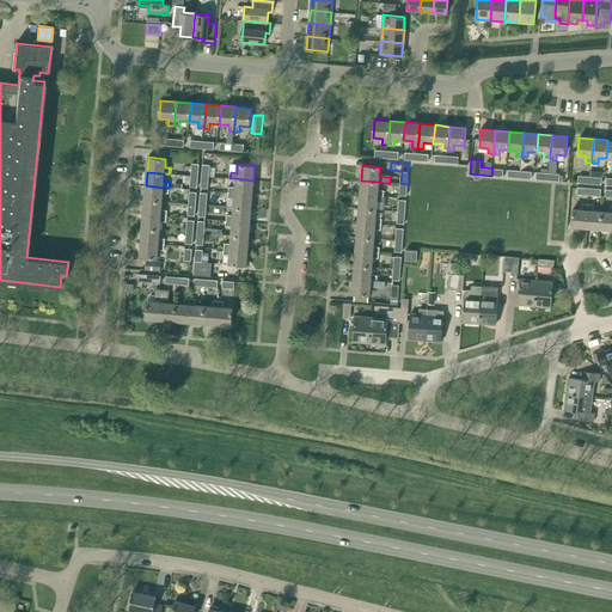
[(252,194),(254,181),(236,178),(236,188),(230,187),(228,193),(252,194)]
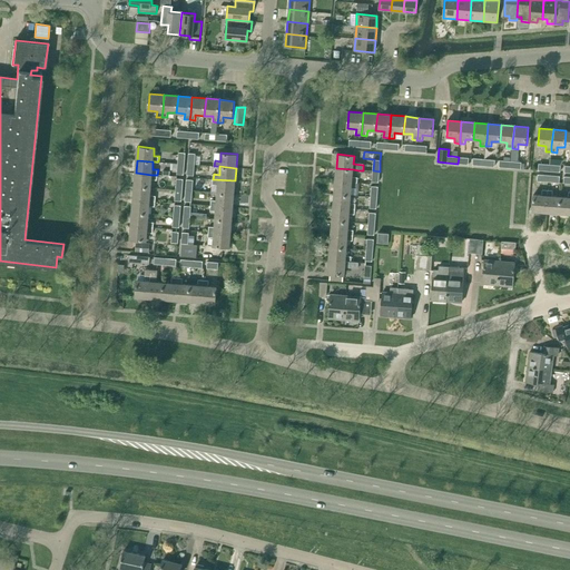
[(353,177),(353,169),(336,168),(335,180),(357,183),(357,177),(353,177)]
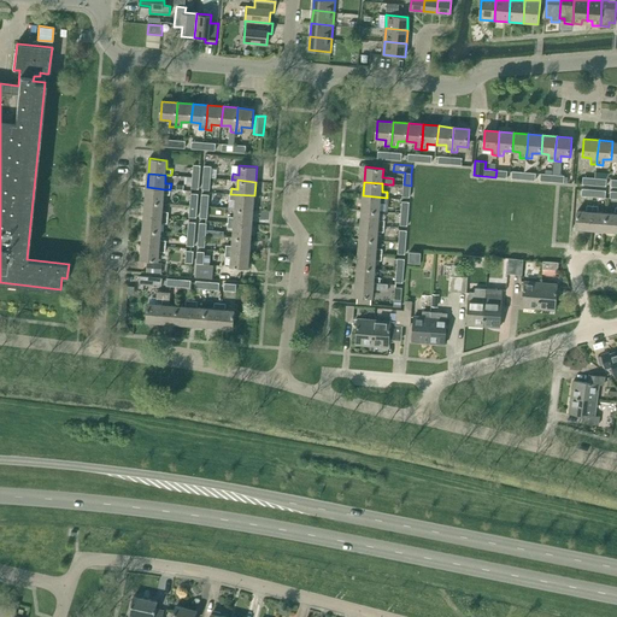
[(147,187),(146,201),(163,203),(164,194),(170,195),(170,189),(164,189),(147,187)]
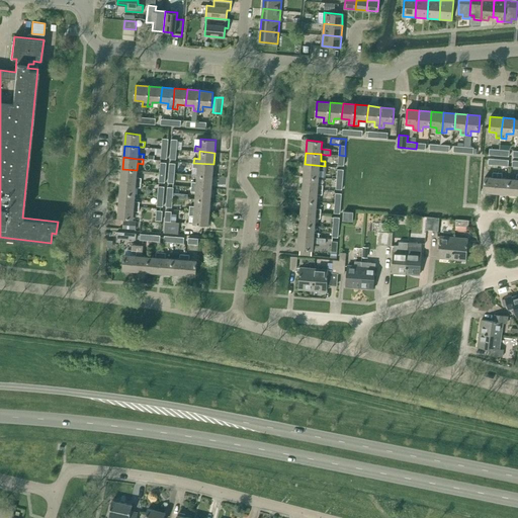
[(212,176),(213,164),(193,163),(193,168),(198,168),(197,175),(212,176)]
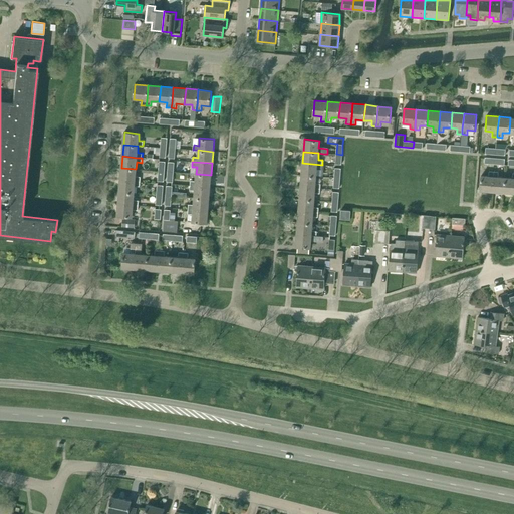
[(302,163),(301,175),(316,176),(317,169),(322,170),(322,165),(302,163)]
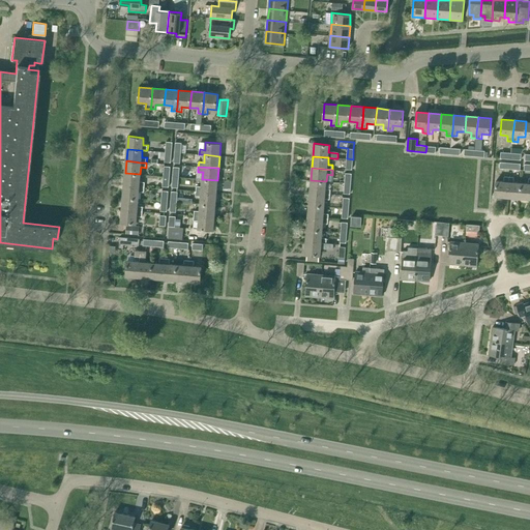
[(125,173),(124,185),(139,186),(145,187),(145,182),(140,182),(140,174),(125,173)]
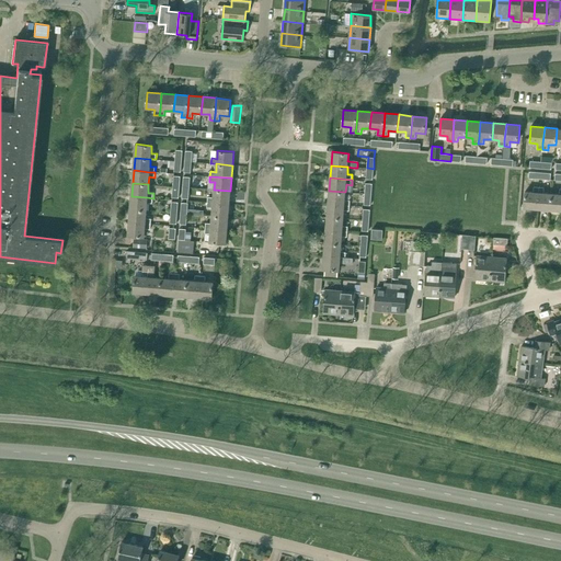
[(524,207),(537,208),(539,192),(539,186),(534,186),(534,192),(525,191),(524,207)]
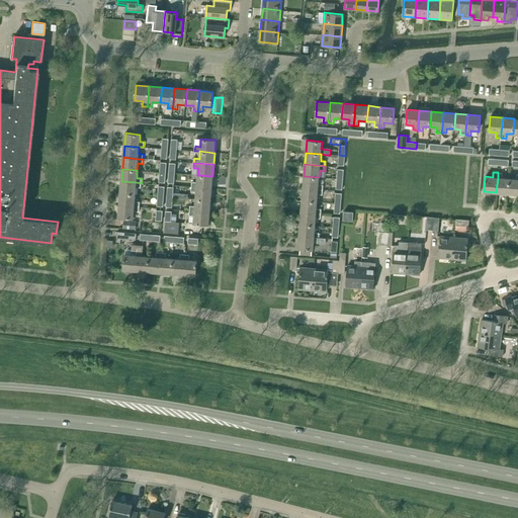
[(498,172),(498,177),(496,192),(508,193),(509,178),(503,178),(503,173),(498,172)]
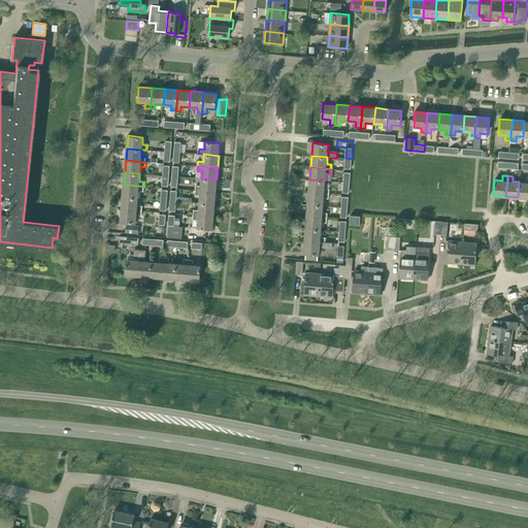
[(527,198),(527,176),(527,177),(526,183),(519,182),(518,197),(527,198)]
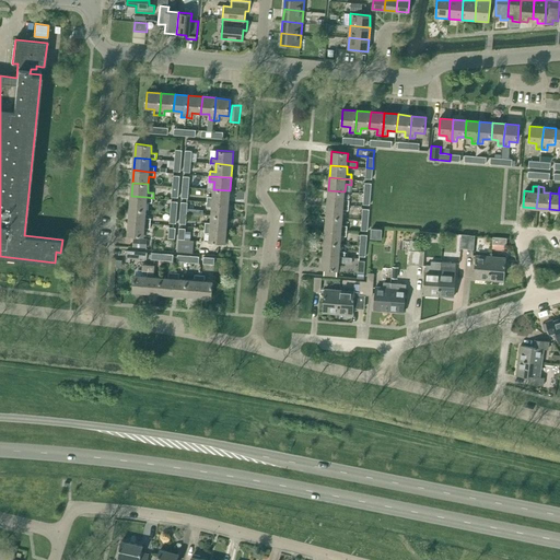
[(229,203),(230,190),(213,189),(213,197),(208,197),(207,201),(229,203)]
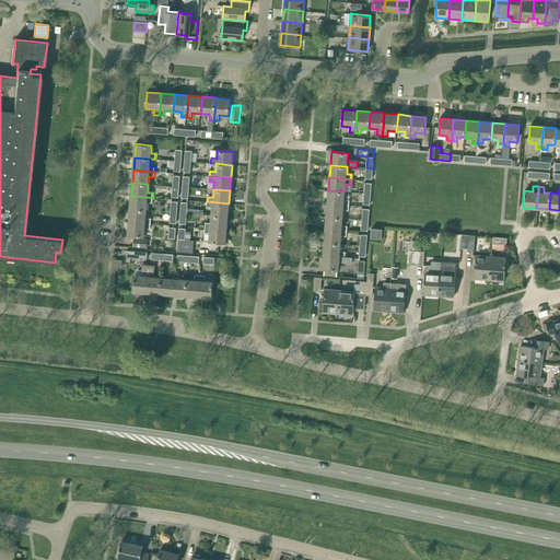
[(345,200),(345,191),(328,190),(327,203),(349,206),(349,200),(345,200)]
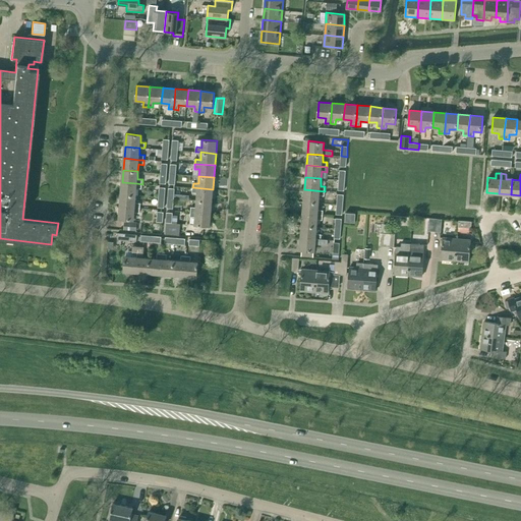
[(122,182),(121,194),(135,195),(136,188),(141,188),(142,184),(136,183),(122,182)]
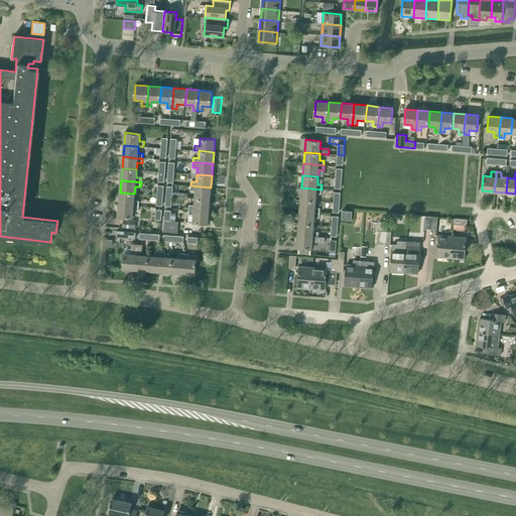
[(167,185),(166,196),(172,197),(186,198),(187,192),(172,191),(173,186),(167,185)]
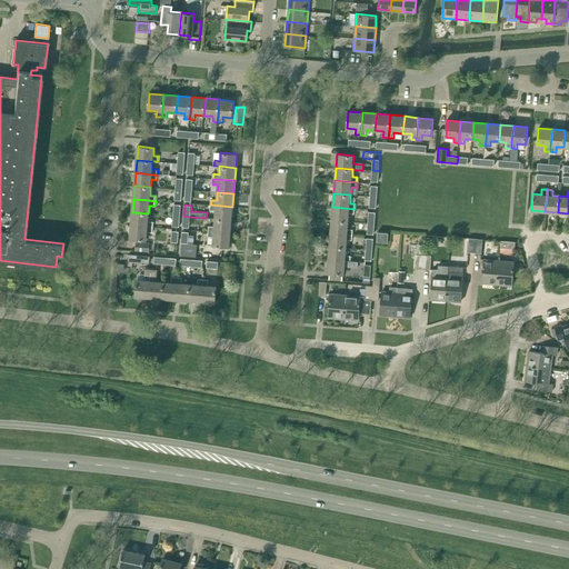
[(231,220),(232,207),(210,205),(210,210),(216,211),(215,219),(231,220)]
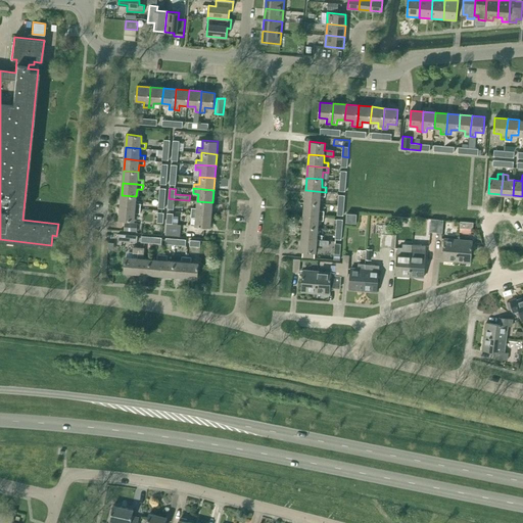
[(305,190),(304,202),(320,203),(321,196),(326,197),(326,192),(305,190)]
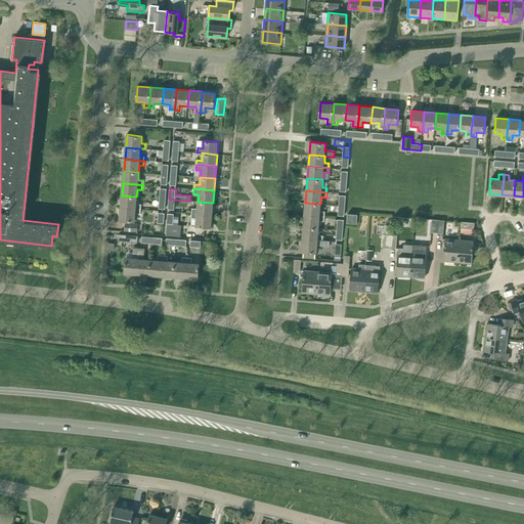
[(121,207),(135,209),(141,209),(141,204),(136,204),(136,197),(122,195),(121,207)]
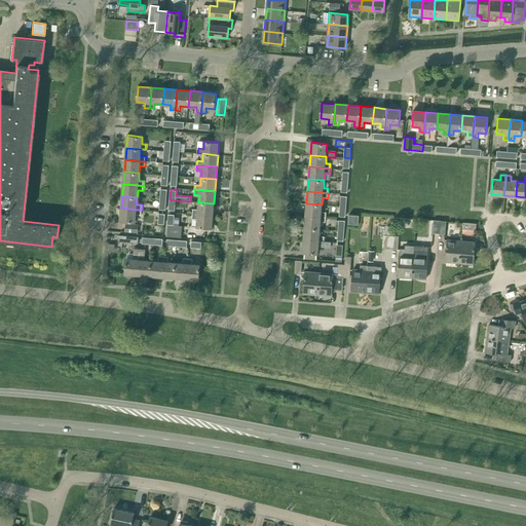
[(213,216),(214,203),(198,202),(198,210),(193,209),(192,214),(213,216)]
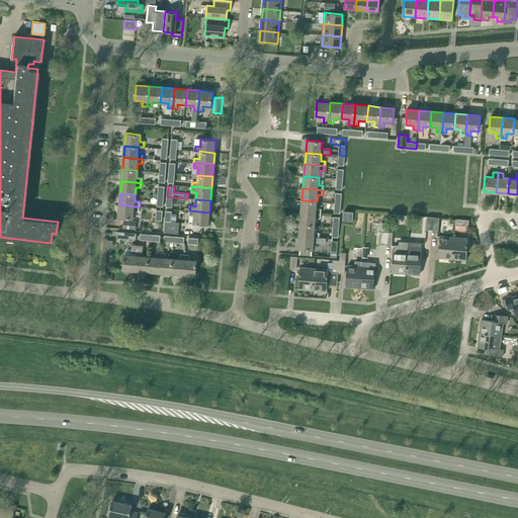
[(301,200),(300,212),(321,213),(321,209),(317,208),(317,201),(301,200)]
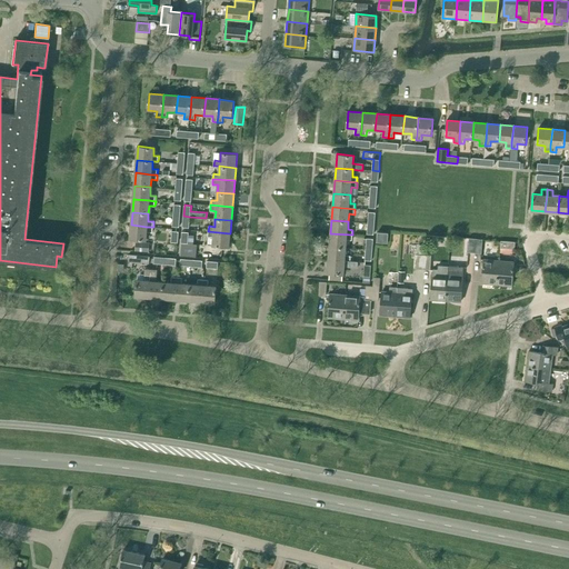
[(153,227),(147,227),(131,225),(130,239),(147,240),(147,232),(152,232),(153,227)]
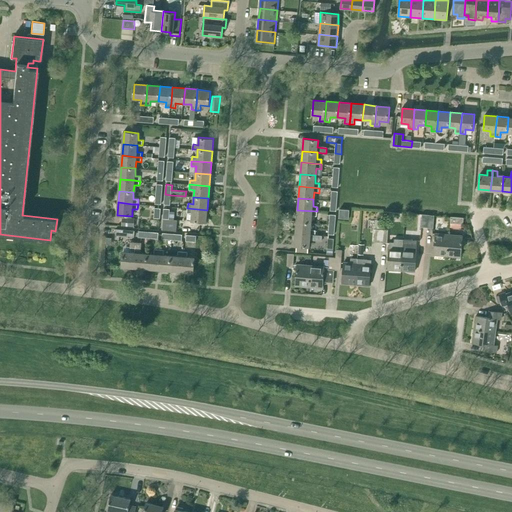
[(206,222),(207,210),(187,208),(187,213),(192,213),(191,221),(206,222)]
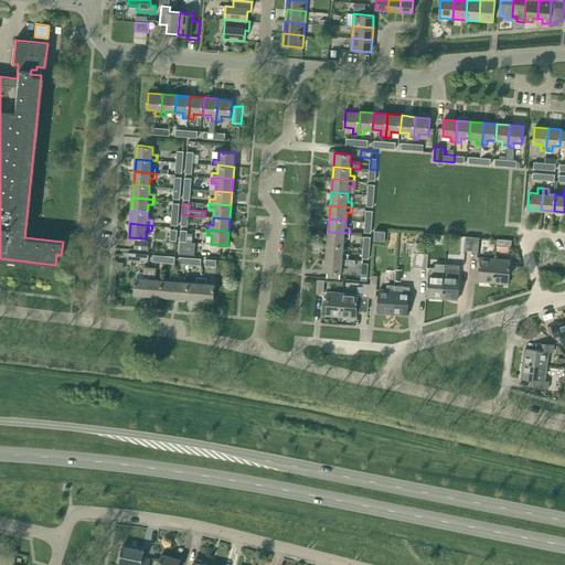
[(375,230),(374,241),(385,241),(385,231),(375,230)]
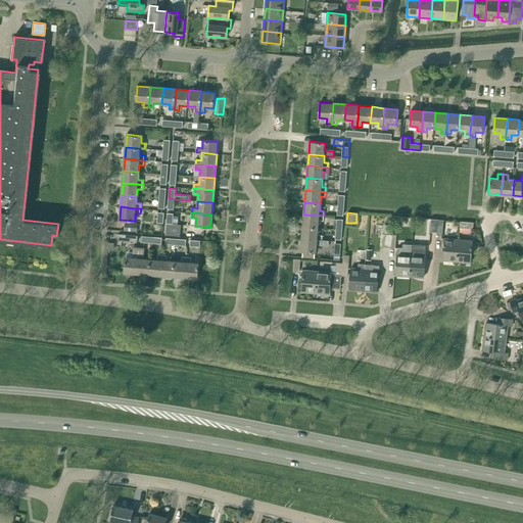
[(303,215),(302,226),(318,228),(319,221),(324,221),(324,216),(303,215)]
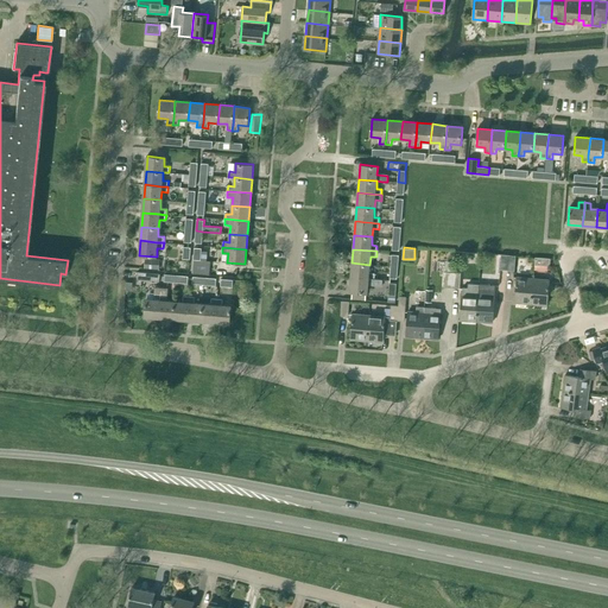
[(145,267),(159,268),(159,259),(145,258),(145,267)]
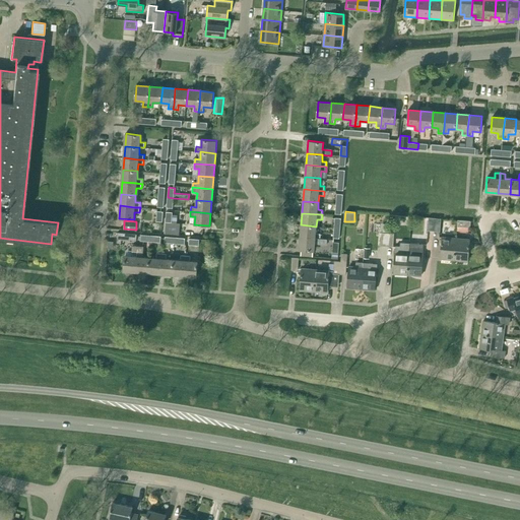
[(165,234),(179,235),(180,223),(166,222),(165,234)]
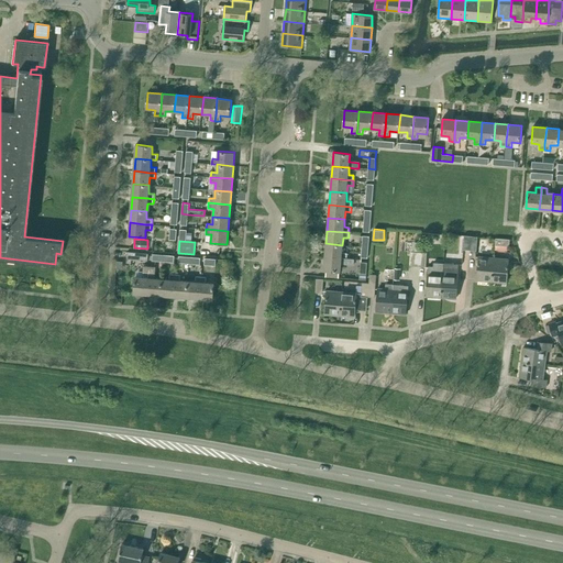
[(326,243),(324,256),(346,258),(346,253),(342,253),(342,245),(326,243)]
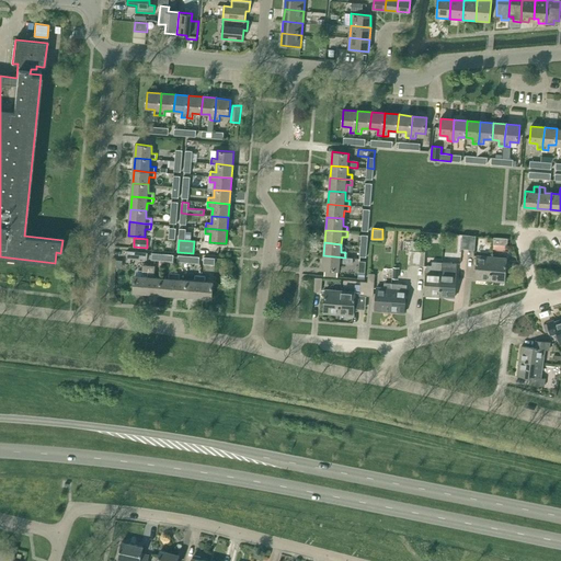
[(324,276),(338,277),(339,270),(339,271),(340,263),(350,264),(353,264),(353,259),(350,259),(345,258),(323,255),(322,268),(324,268),(324,276)]
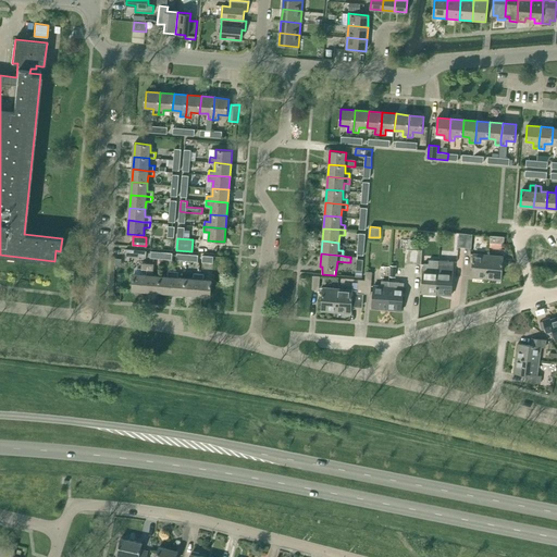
[(472,276),(487,279),(489,255),(474,254),(472,276)]
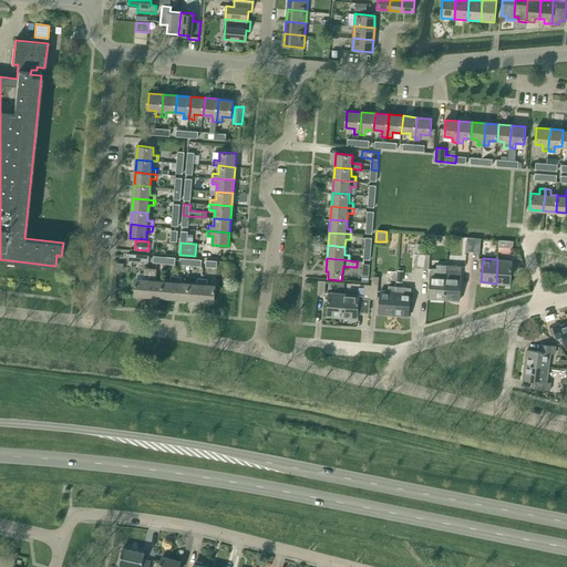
[(511,285),(513,260),(497,259),(496,284),(511,285)]
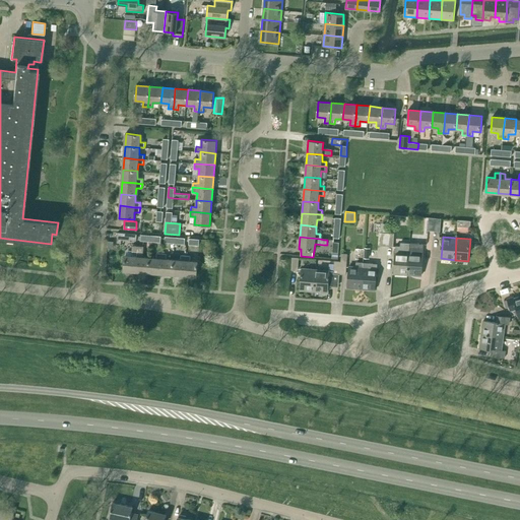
[(395,252),(394,273),(408,274),(409,253),(410,244),(400,243),(400,246),(396,246),(395,252)]
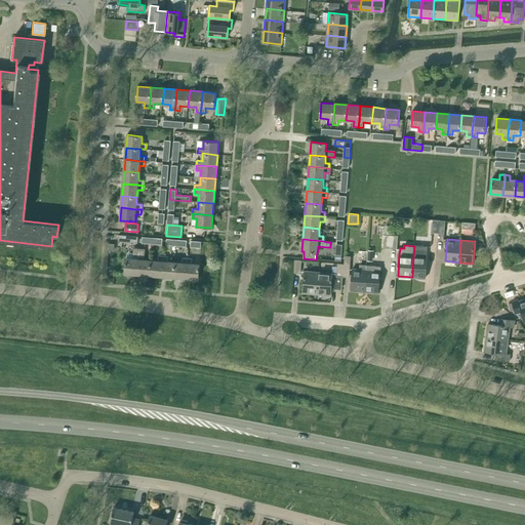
[(413,255),(412,277),(426,278),(427,256),(428,247),(414,246),(413,255)]
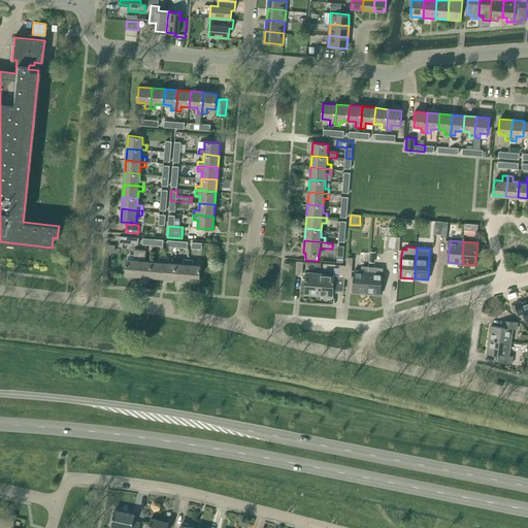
[(140,250),(134,250),(133,260),(127,260),(126,274),(138,275),(139,264),(140,250)]
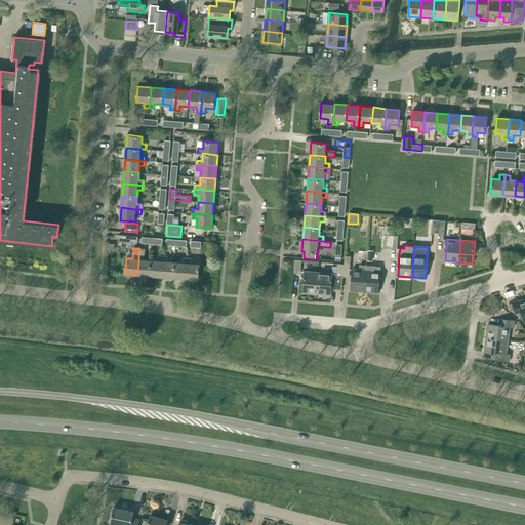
[(139,248),(138,263),(137,274),(150,275),(151,260),(145,259),(146,248),(139,248)]
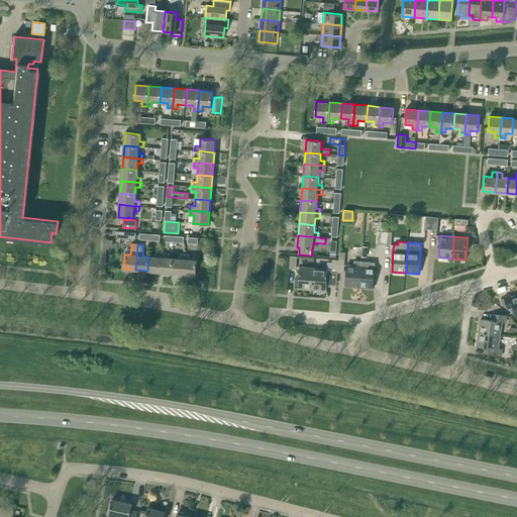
[(161,251),(157,251),(156,256),(148,256),(147,271),(160,272),(161,251)]
